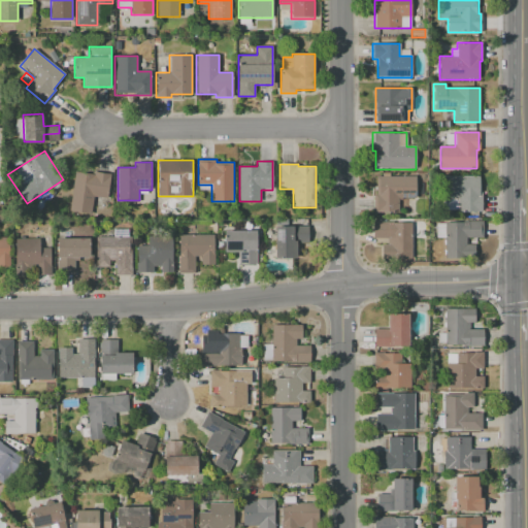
[(74,172),(92,174),(93,171),(110,173),(107,198),(94,197),(92,213),(70,210),(74,172)]
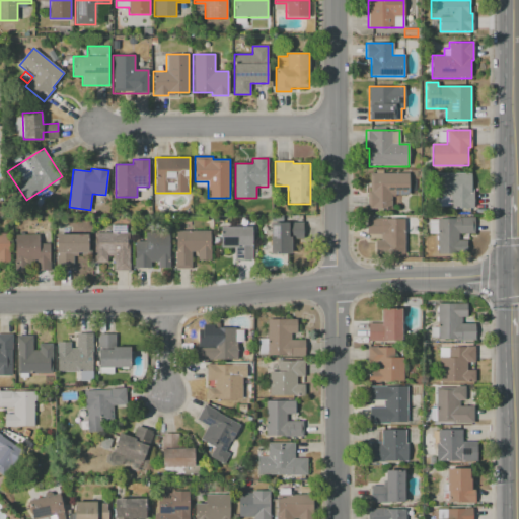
[(409,173),(409,196),(391,196),(391,210),(367,210),(367,191),(370,191),(370,173),(409,173)]
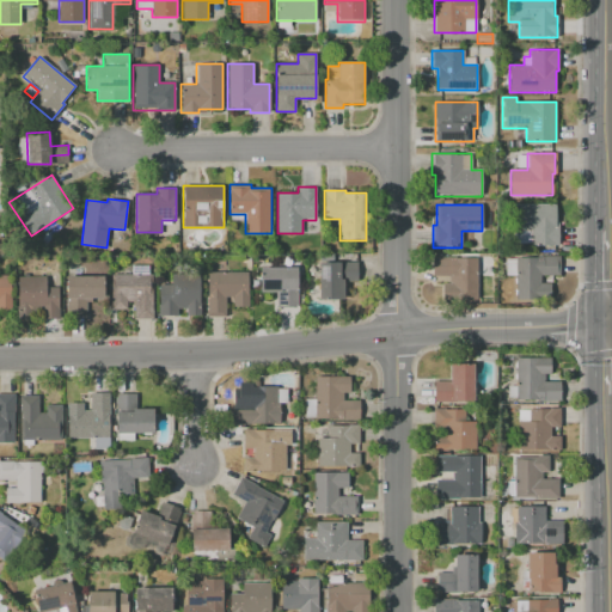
[(509,204),(556,204),(556,221),(558,221),(558,245),(531,245),(531,244),(514,244),(514,230),(509,230),(509,204)]
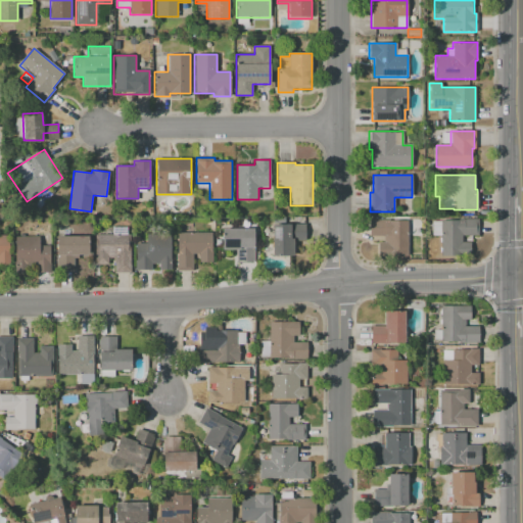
[(441,256),(441,219),(478,219),(478,235),(461,235),(461,256),(441,256)]
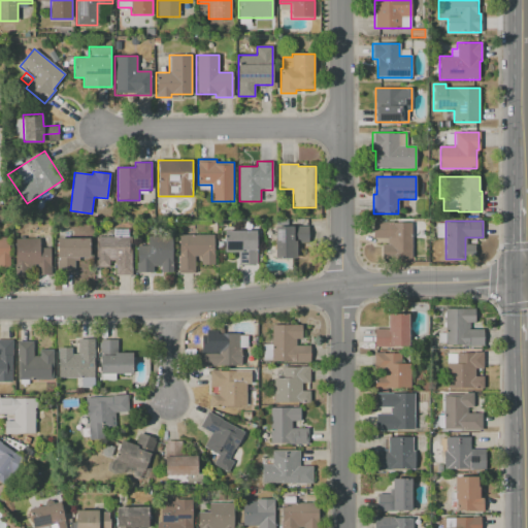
[(372,222),(411,222),(411,259),(383,259),(383,244),(387,244),(387,239),(372,239),(372,222)]
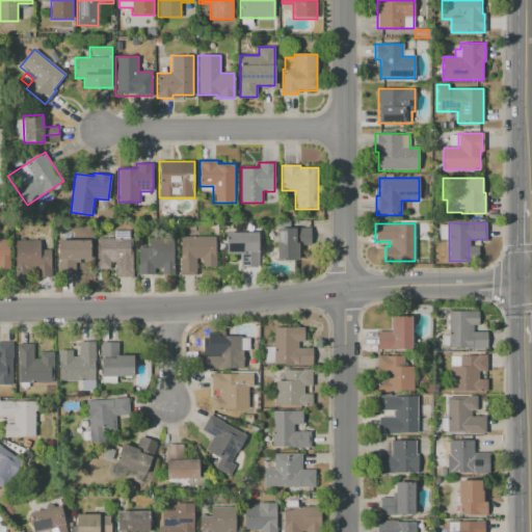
[(277,260),(277,228),(311,228),(311,244),(299,244),(299,260),(277,260)]
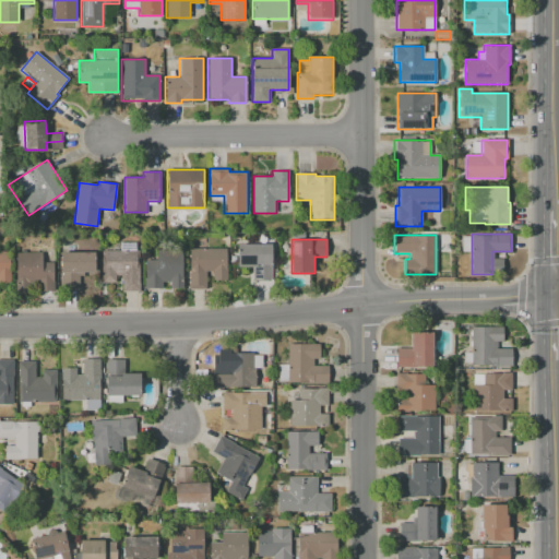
[(140,250),(140,290),(122,290),(122,274),(116,274),(116,282),(102,282),(102,250),(120,250),(120,241),(135,241),(135,250),(140,250)]
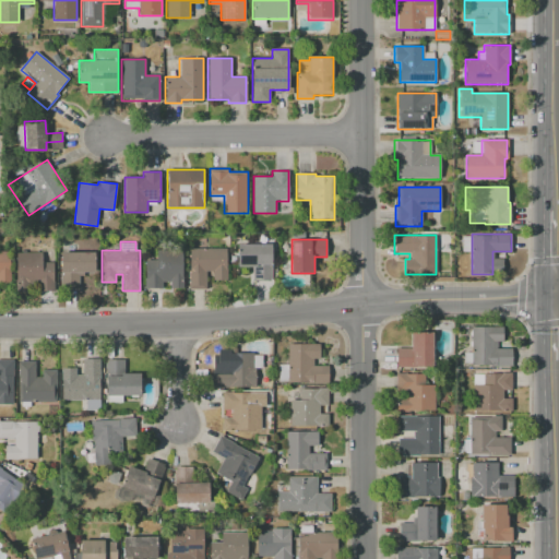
[(271,244),(271,259),(272,259),(272,281),(253,281),(253,268),(238,268),(238,244),(271,244)]
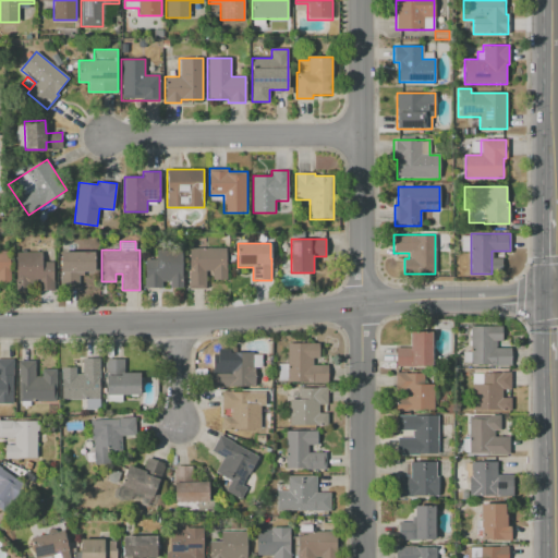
[(227,249),(227,280),(213,280),(213,271),(205,271),(205,289),(189,289),(189,249),(227,249)]
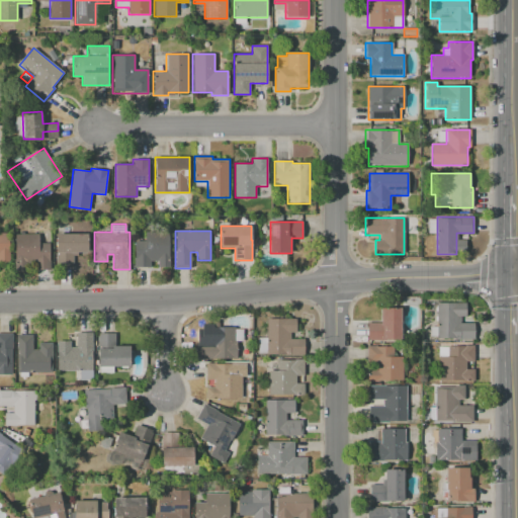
[(170,266),(158,266),(158,261),(151,261),(151,266),(134,266),(134,241),(145,241),(145,232),(170,232),(170,266)]
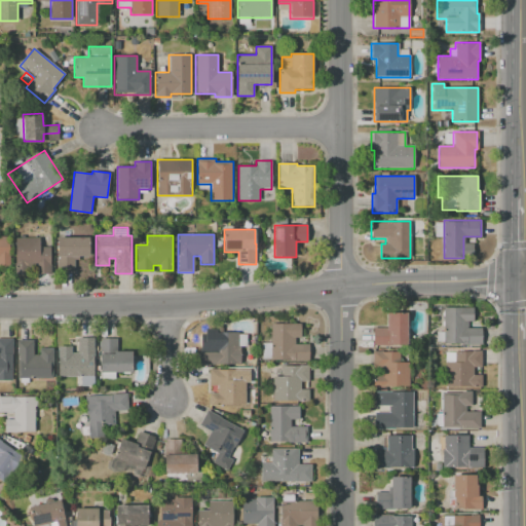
[(0,236),(9,236),(9,267),(0,267),(0,236)]
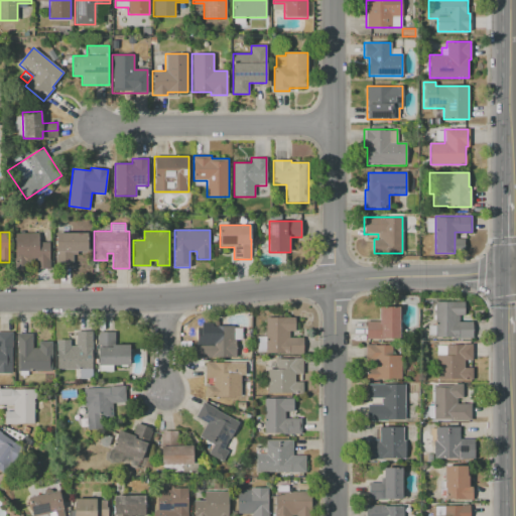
[(55,265),(55,233),(88,233),(88,252),(73,252),(73,265),(55,265)]
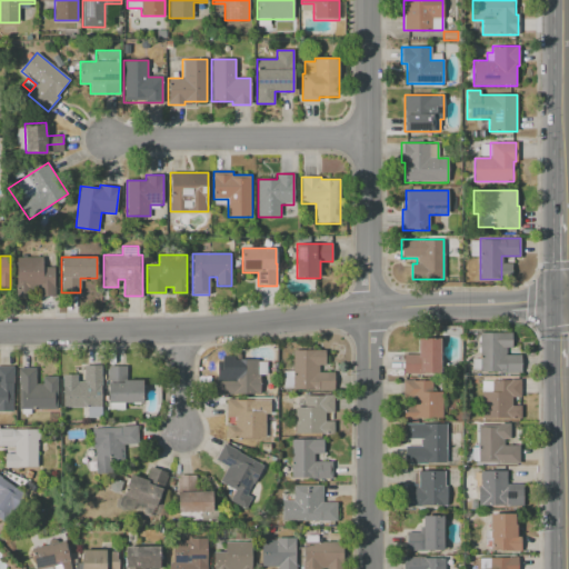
[(56,296),(17,296),(17,258),(42,258),(42,267),(56,267),(56,296)]
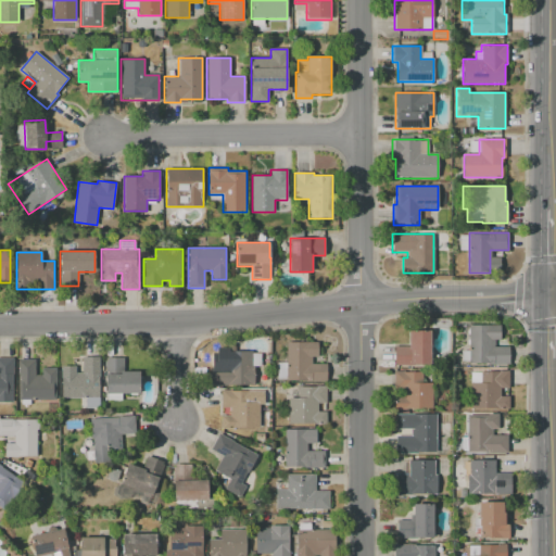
[(469,326),(498,326),(498,340),(494,340),(494,348),(509,348),(509,364),(489,364),(489,363),(469,363),(469,361),(462,361),(462,351),(469,351),(469,326)]
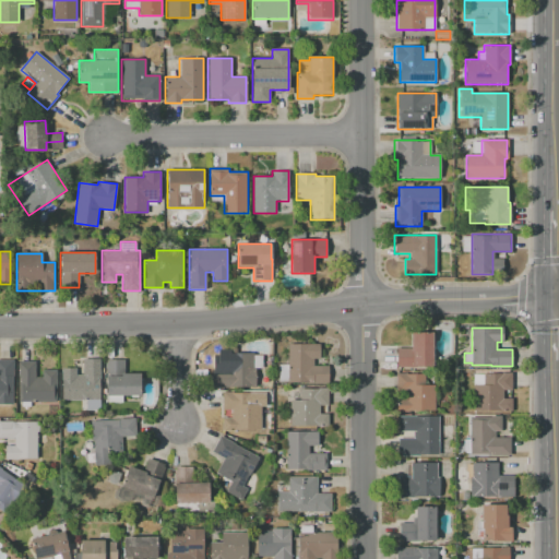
[(432,333),(432,367),(396,367),(396,347),(411,347),(411,333),(432,333)]
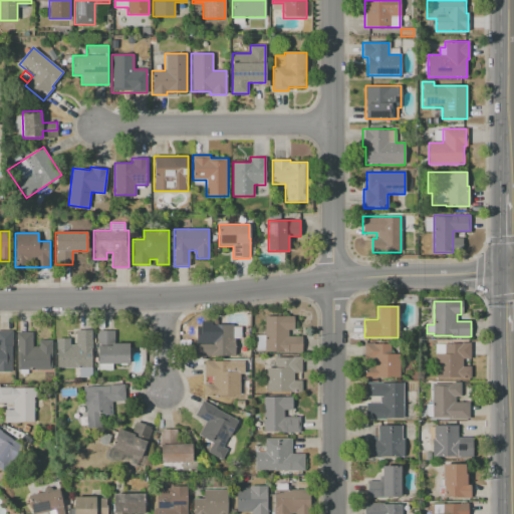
[(265,316),(294,316),(294,329),(289,329),(289,336),(302,336),(302,353),(264,352),(264,350),(255,350),(255,335),(265,335),(265,316)]
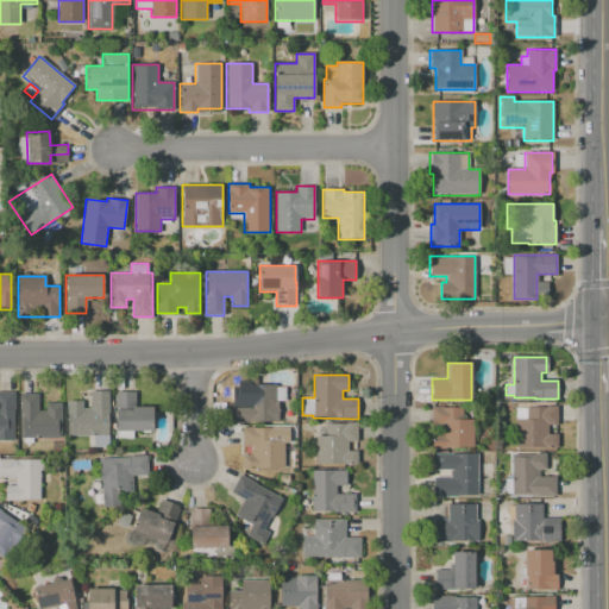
[(231,421),(231,400),(248,400),(248,384),(287,384),(287,401),(278,401),(278,422),(231,421)]
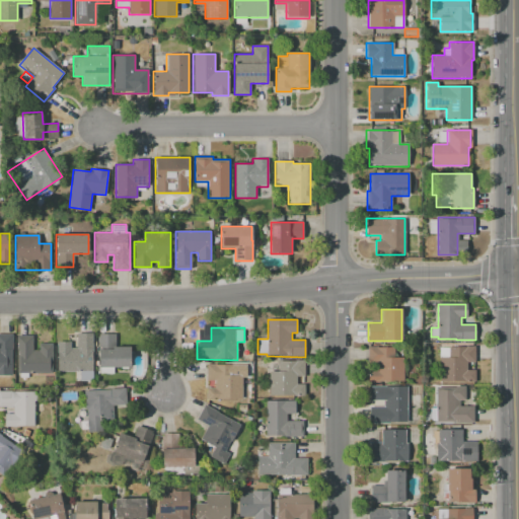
[(93,332),(93,371),(58,371),(58,341),(71,341),(71,348),(76,348),(77,332),(93,332)]
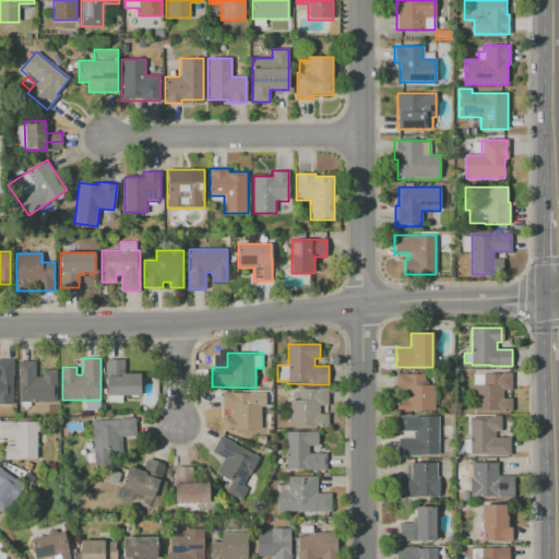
[(12,404),(0,404),(0,359),(13,359),(12,404)]
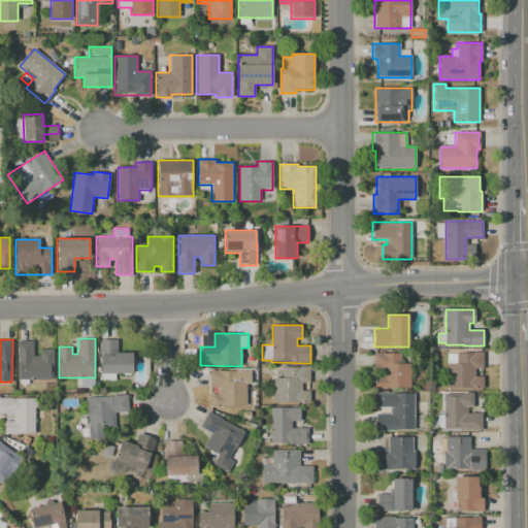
[(99,339),(118,339),(118,353),(132,353),(132,373),(116,373),(116,381),(101,381),(101,373),(99,373),(99,339)]
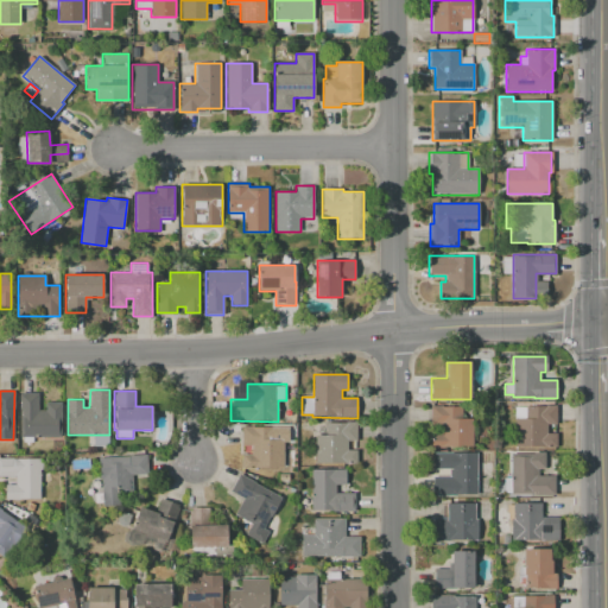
[(62,438),(19,438),(20,393),(38,393),(38,411),(46,411),(46,403),(62,403),(62,438)]
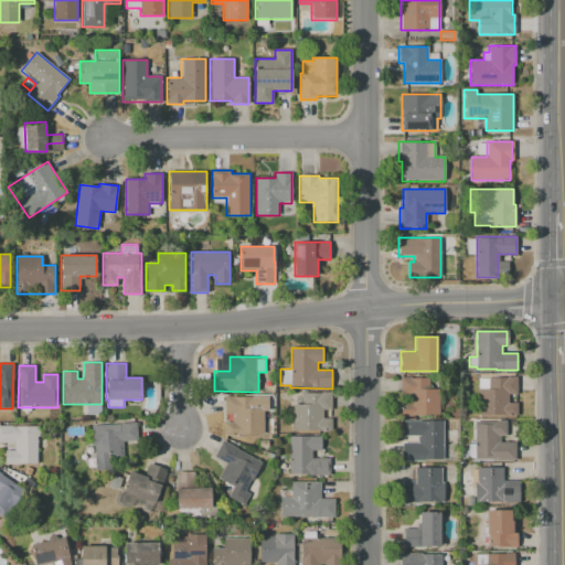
[(401,376),(429,376),(429,388),(438,388),(438,416),(401,416),(401,403),(408,403),(408,395),(401,395),(401,376)]
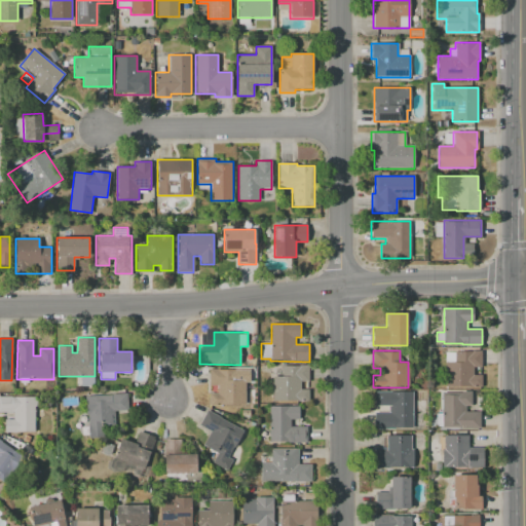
[(446,351),(481,351),(481,367),(474,367),(474,375),(481,375),(481,386),(471,386),(471,385),(446,385),(446,351)]
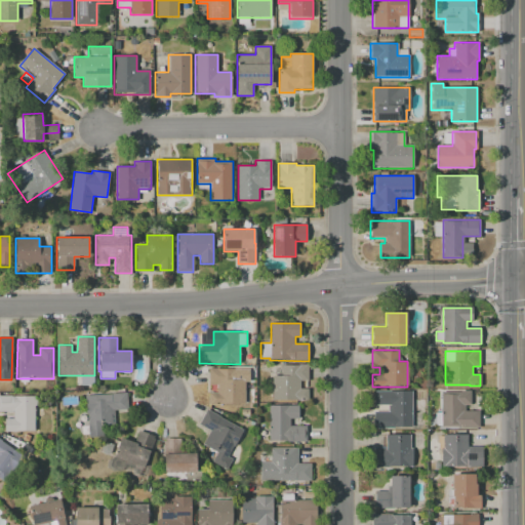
[(272,400),(272,375),(281,375),(281,364),(309,364),(309,380),(300,380),(300,389),(309,389),(308,400),(272,400)]
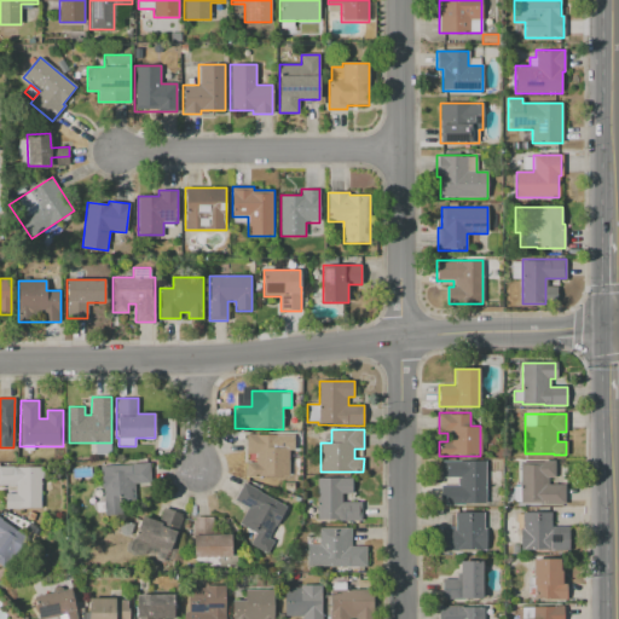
[(247,434),(279,434),(279,446),(290,446),(289,476),(246,476),(246,463),(256,463),(256,453),(246,453),(247,434)]
